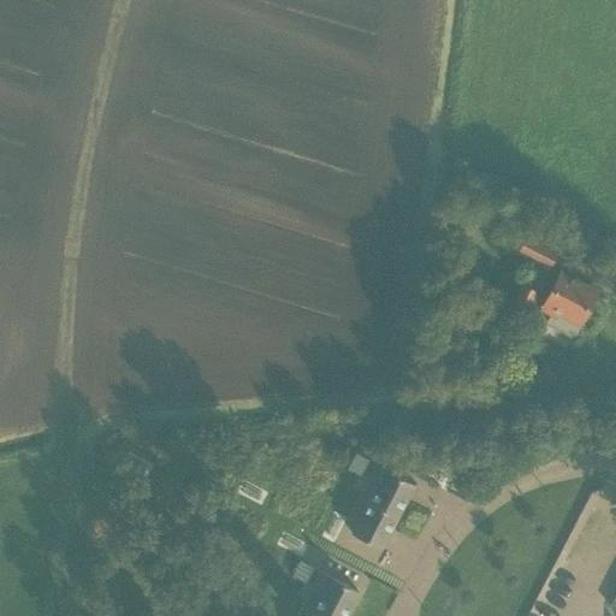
[(549,267),(558,249),(526,234),(517,252),(549,267)]
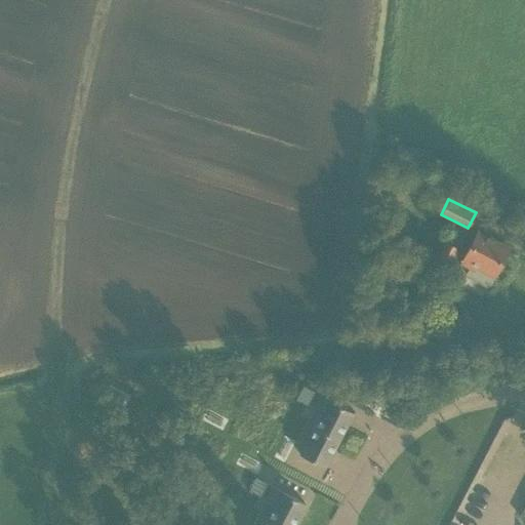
[(489,284),(508,248),(477,232),(466,253),(456,248),(457,246),(446,241),(435,264),(446,270),(453,255),(462,260),(461,261),(470,266),(465,275),(484,285),(489,284)]
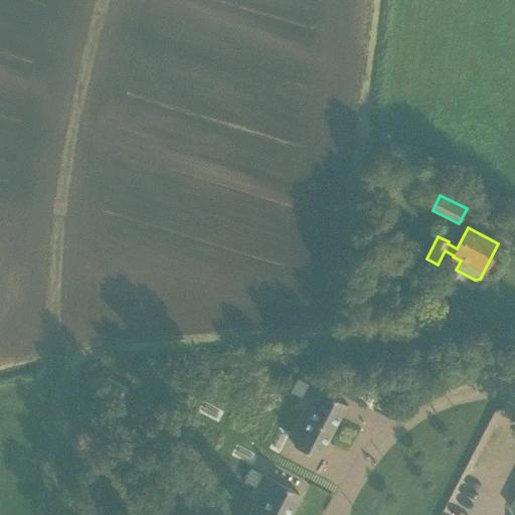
[(308,383),(297,378),(290,391),(301,397),(308,383)]
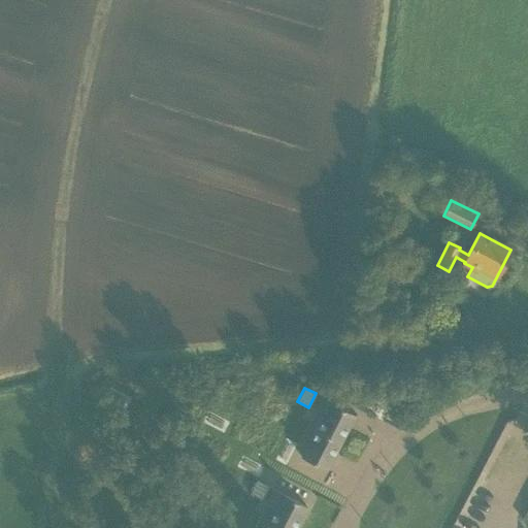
[(326,469),(355,415),(323,397),(315,414),(323,418),(302,457),(326,469)]
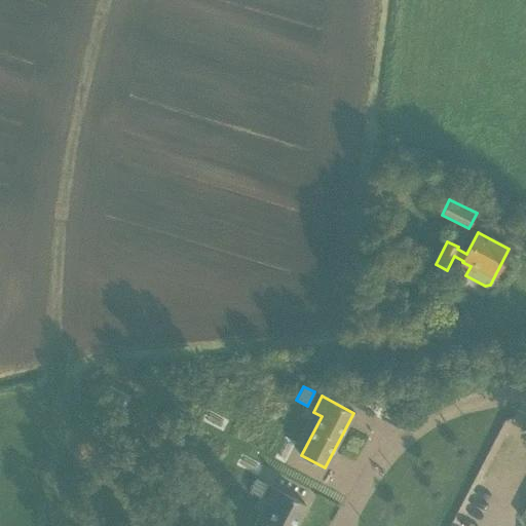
[(260,496),(268,483),(255,478),(249,491),(260,496)]
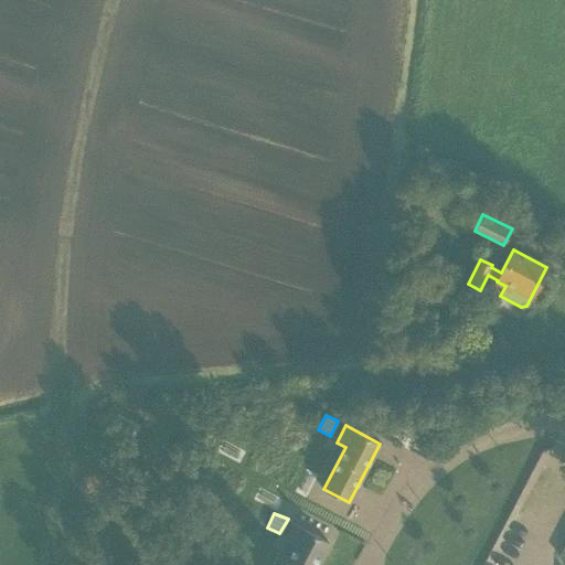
[(316,564),(329,542),(295,524),(286,541),(295,545),(284,564),(316,564)]
